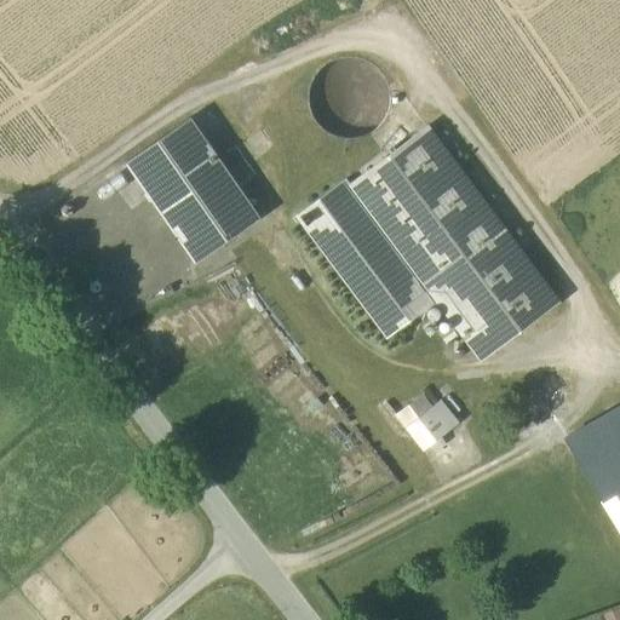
[(359,141),(371,136),(382,126),(389,114),(391,101),(389,87),(383,75),(373,65),(361,59),(346,58),(333,61),(321,68),(313,79),(308,91),(308,105),(311,119),(320,130),(331,138),(344,142),(359,141)]
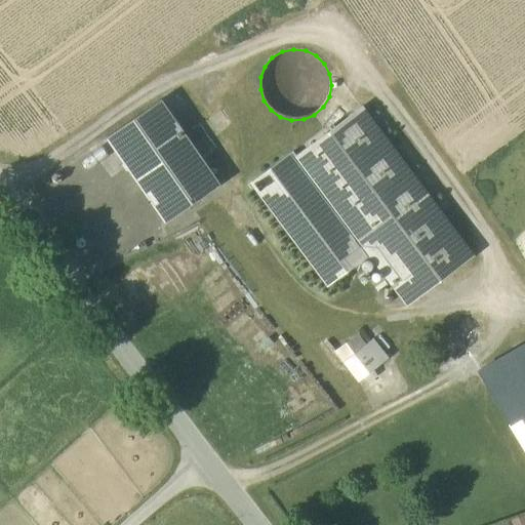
[(106,137),(165,224),(220,186),(160,99),(106,137)]
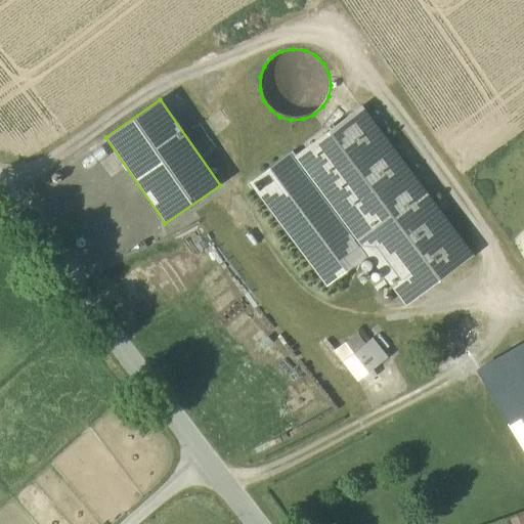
[(368,254),(406,304),(471,256),(360,107),(296,156),(293,151),(251,182),(328,285),(368,254)]
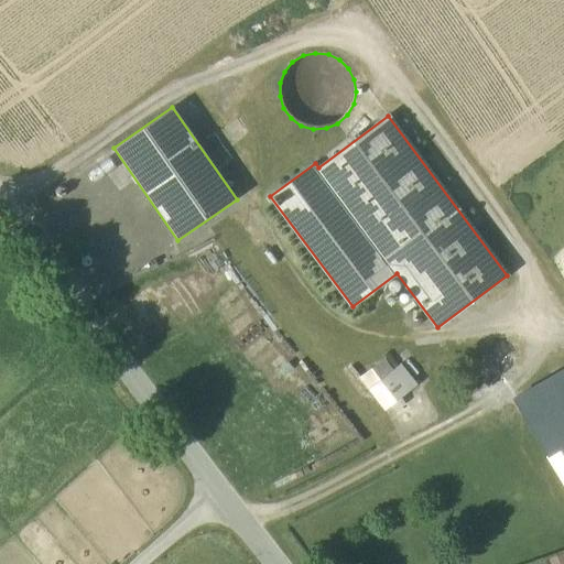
[(360,380),(384,411),(416,386),(400,364),(392,370),(384,360),(360,380)]
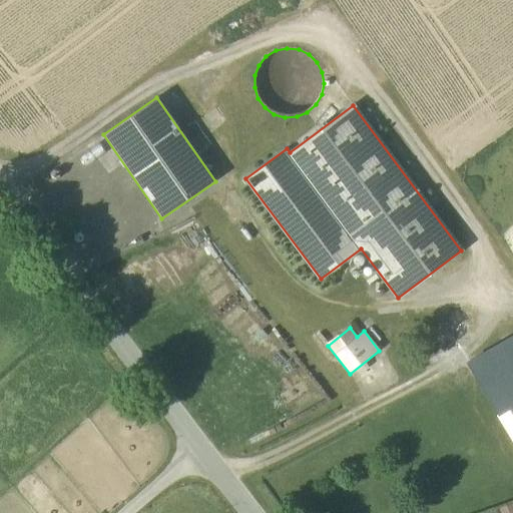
[(512,335),(469,361),(467,362),(498,413),(512,404),(512,335)]
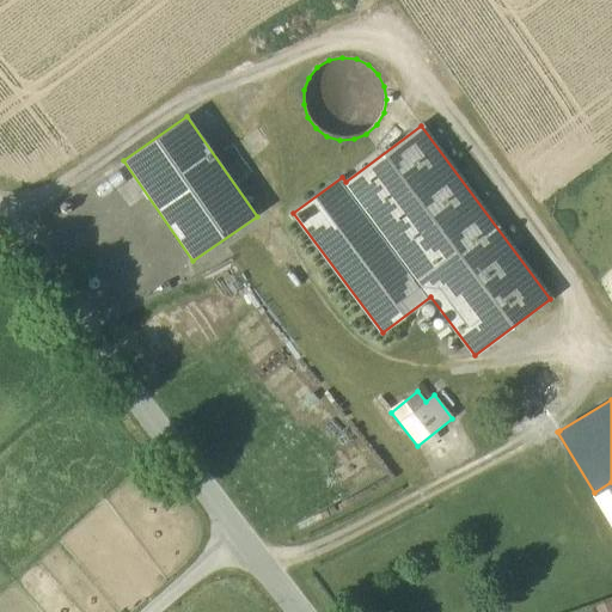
[(611,482),(594,493),(603,507),(611,522),(611,482)]
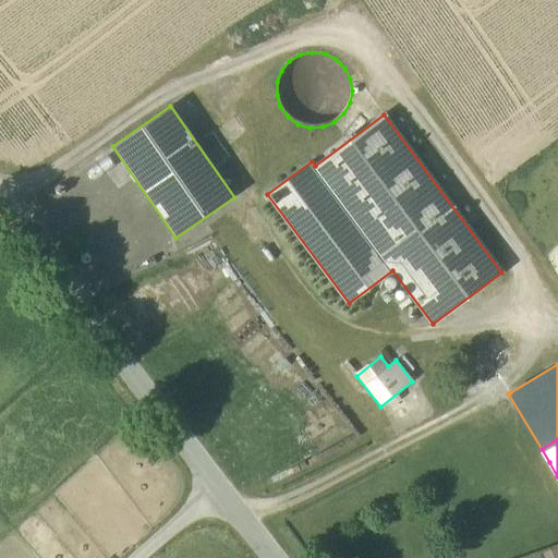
[(553,557),(549,548),(542,550),(544,557),(553,557)]
